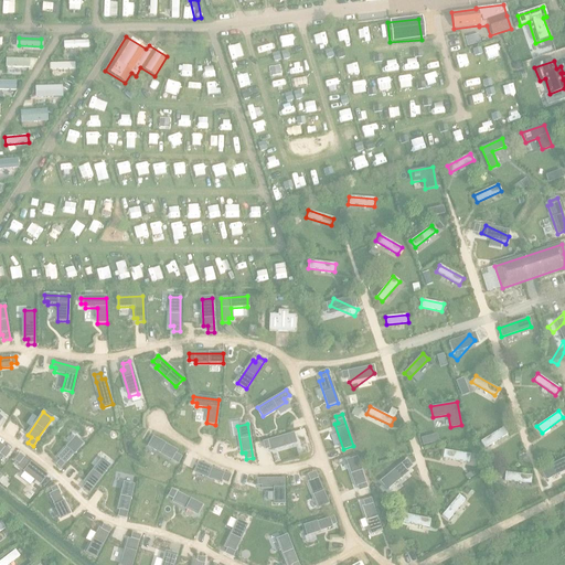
[(503,427),(480,441),(484,448),(508,434),(503,427)]
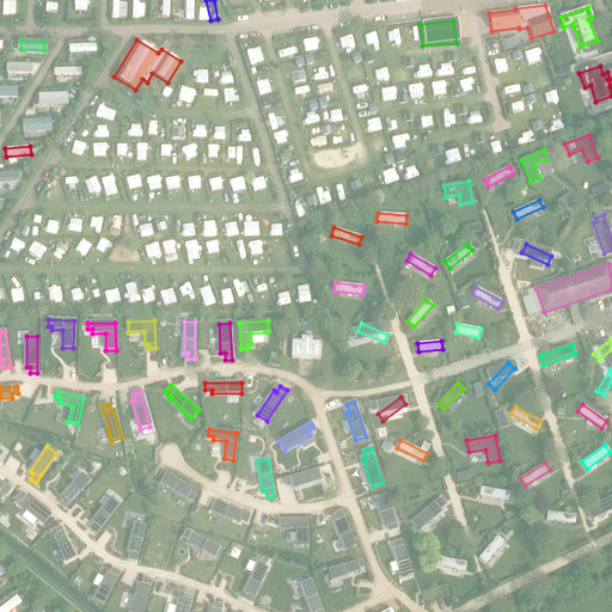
[(318,469),(285,478),(287,485),(293,484),(294,488),(320,479),(318,469)]
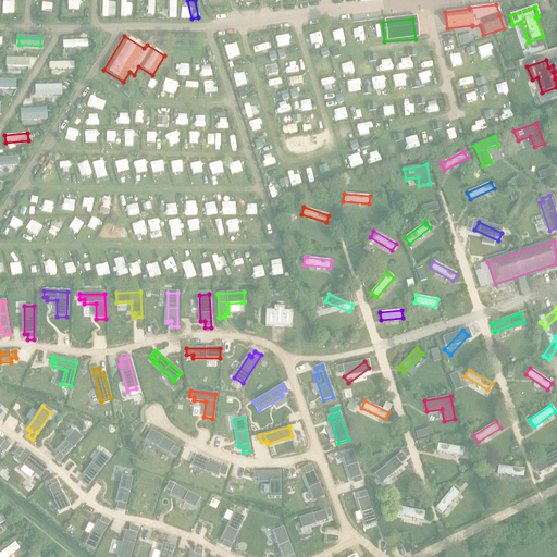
[(59,454),(54,458),(59,462),(82,437),(74,431),(57,452),(59,454)]
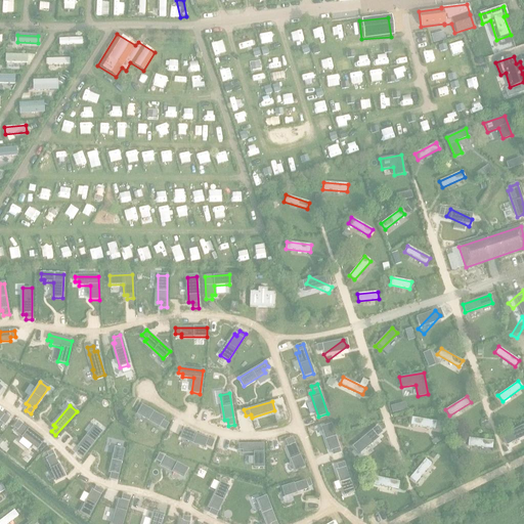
[(142,405),(137,415),(165,429),(168,424),(163,421),(164,419),(142,405)]
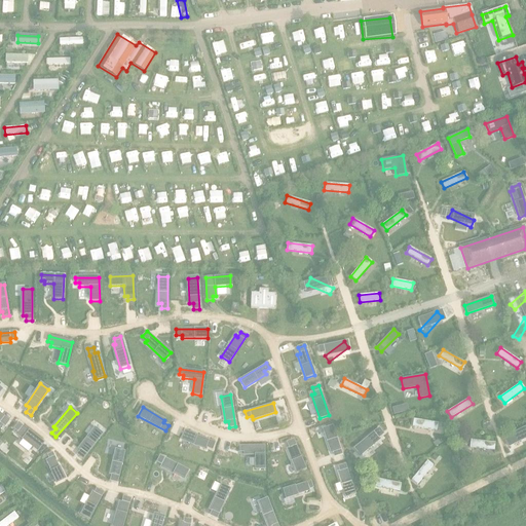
[(0,414),(0,422),(5,426),(9,421),(0,414)]
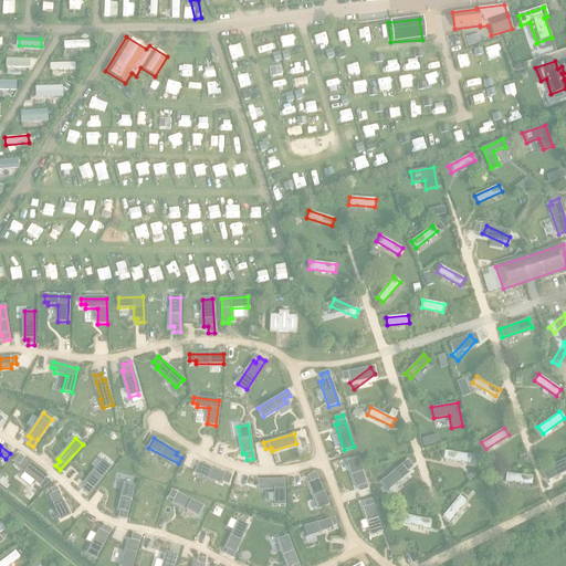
[(444,451),(443,459),(470,463),(471,456),(444,451)]
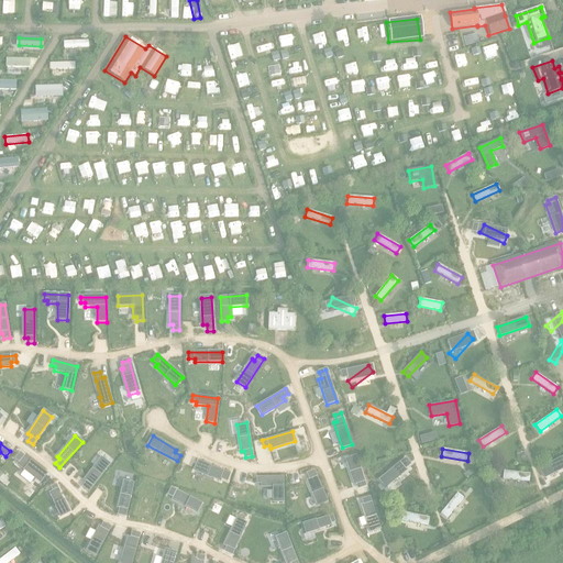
[(20,453),(15,459),(21,463),(19,465),(25,471),(20,477),(30,485),(35,478),(40,482),(46,474),(20,453)]
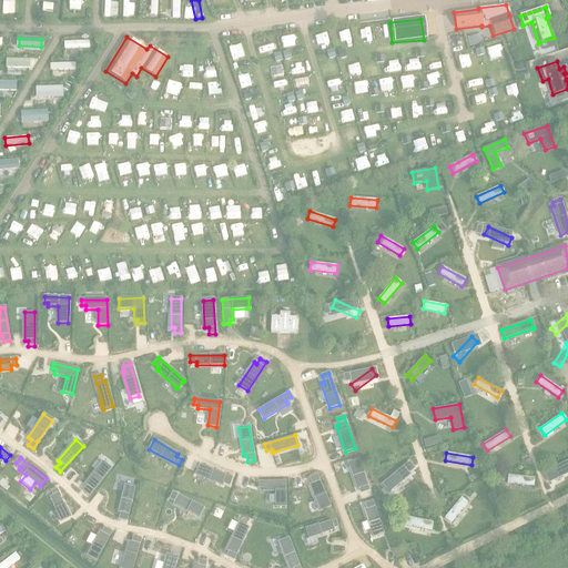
[(358,459),(348,463),(357,489),(361,488),(362,493),(368,490),(358,459)]
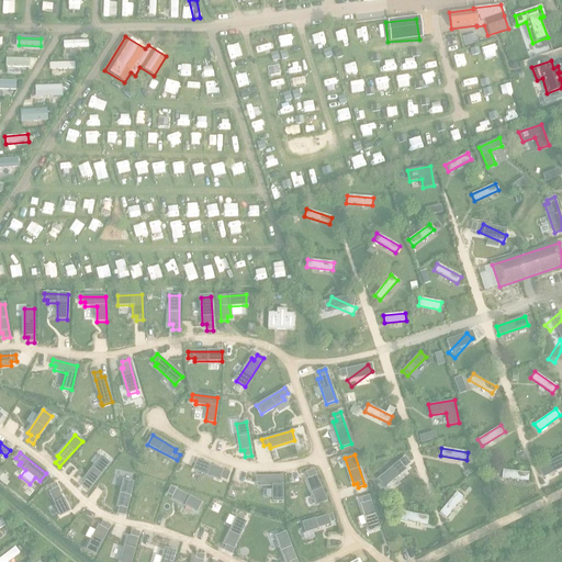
[(561,459),(559,457),(540,475),(546,481),(561,463),(561,459)]
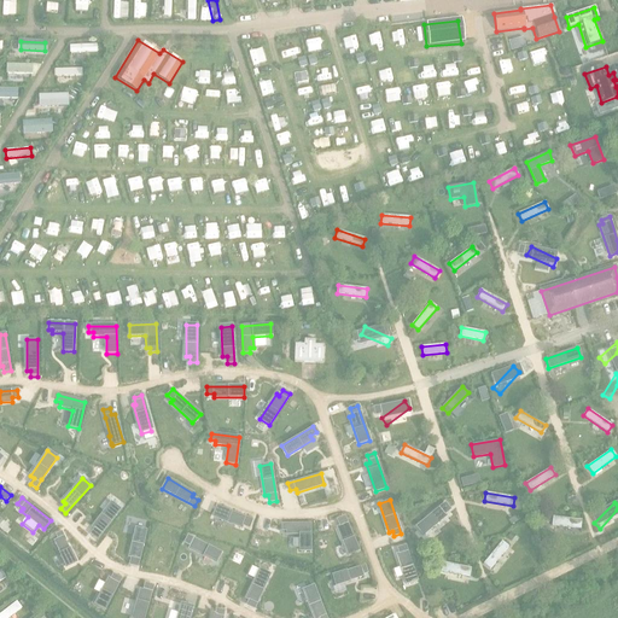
[(95,529),(91,535),(97,538),(103,531),(120,509),(111,503),(93,526),(95,529)]
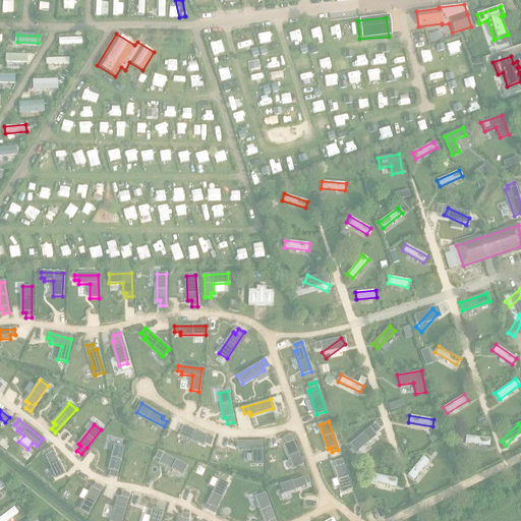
[(183,427),(179,436),(204,445),(205,442),(210,445),(213,439),(183,427)]
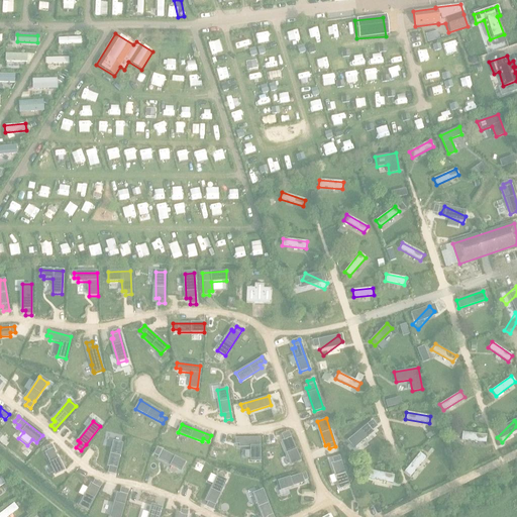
[(358,425),(346,446),(352,450),(365,429),(358,425)]
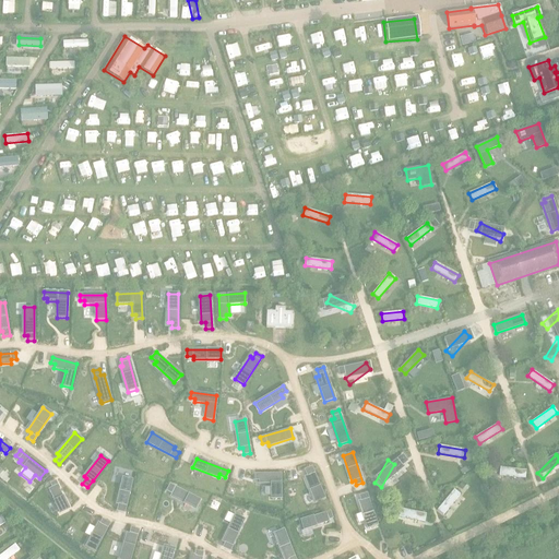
[(308,476),(305,477),(316,502),(324,499),(311,467),(306,471),(308,476)]
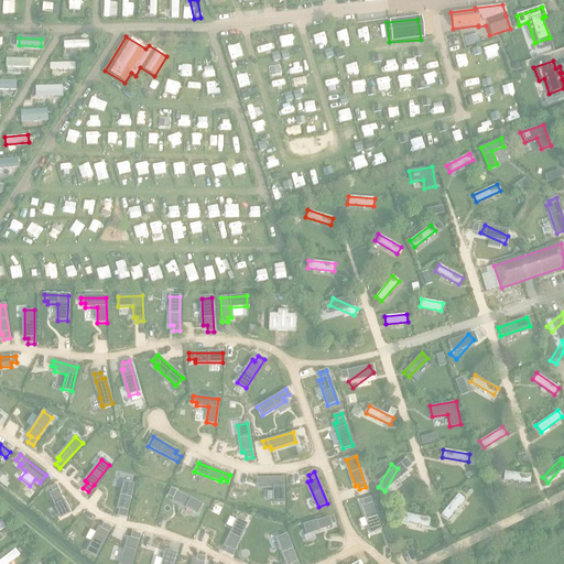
[(505,472),(503,479),(530,483),(531,475),(505,472)]
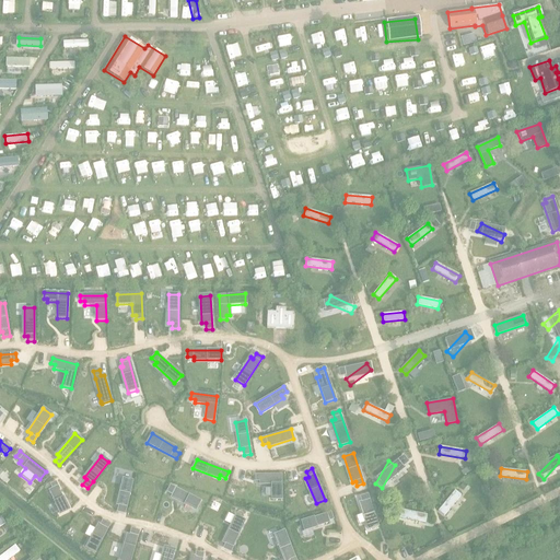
[(281,475),(255,475),(255,481),(259,481),(259,483),(266,483),(270,483),(271,500),(281,500),(281,475)]
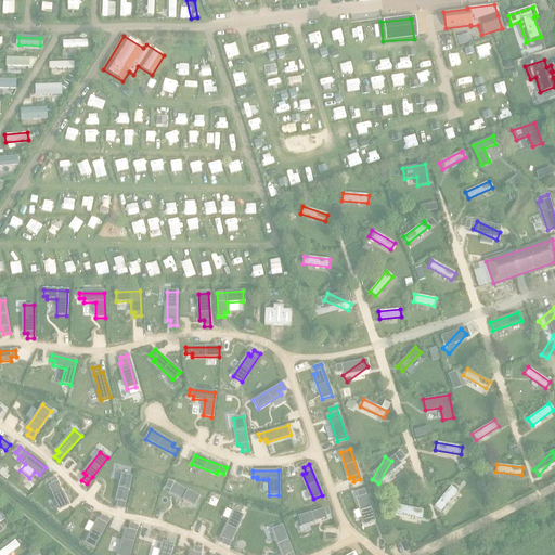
[(121,475),(115,501),(118,501),(117,507),(124,508),(131,477),(121,475)]
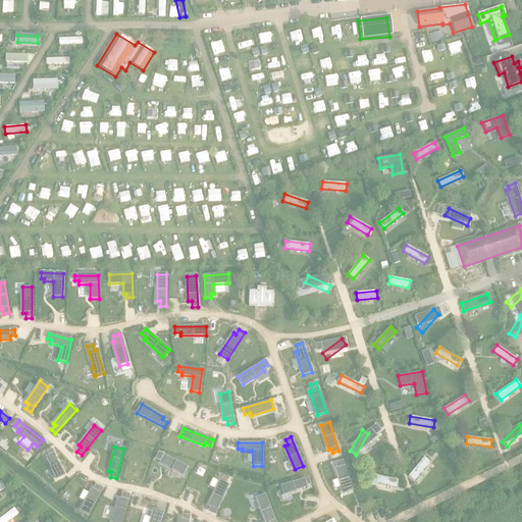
[(48,455),(45,457),(56,479),(64,475),(55,457),(56,457),(52,449),(46,452),(48,455)]
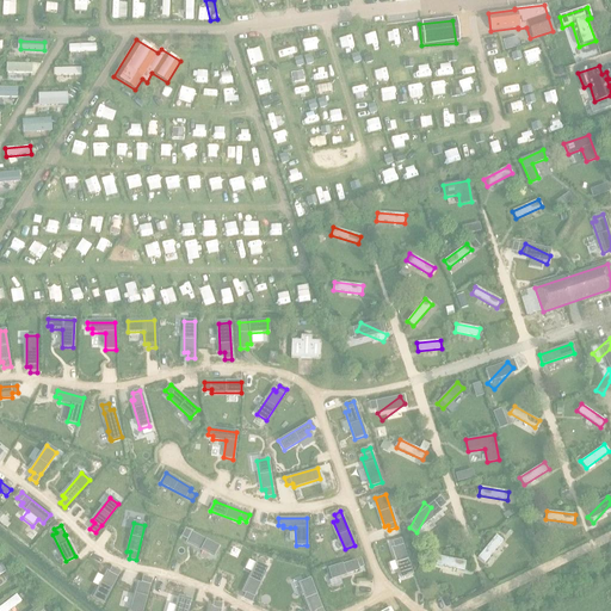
[(185,530),(181,536),(189,539),(186,543),(213,556),(217,547),(193,535),(185,530)]
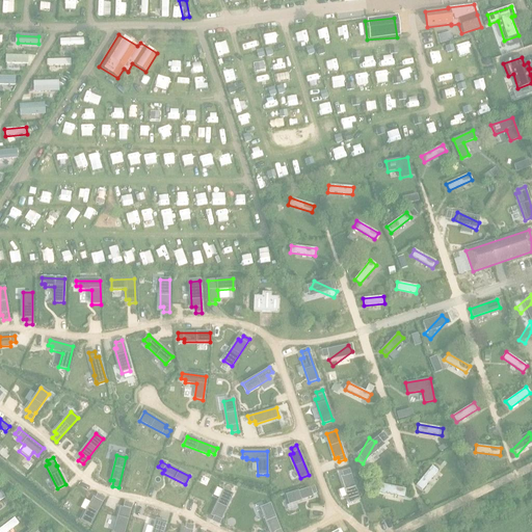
[(432,466),(416,485),(422,489),(437,471),(432,466)]
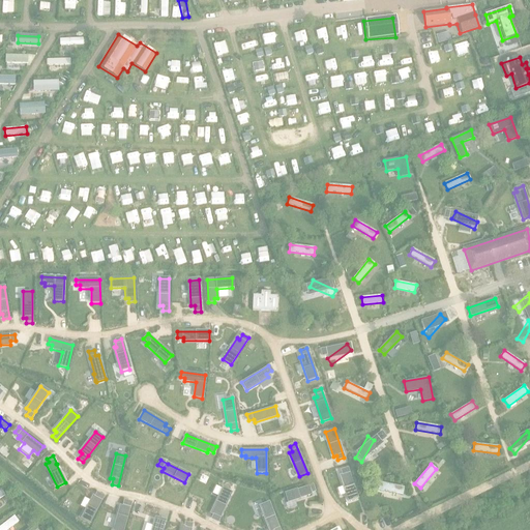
[(344,476),(341,477),(349,501),(357,498),(348,468),(342,470),(344,476)]
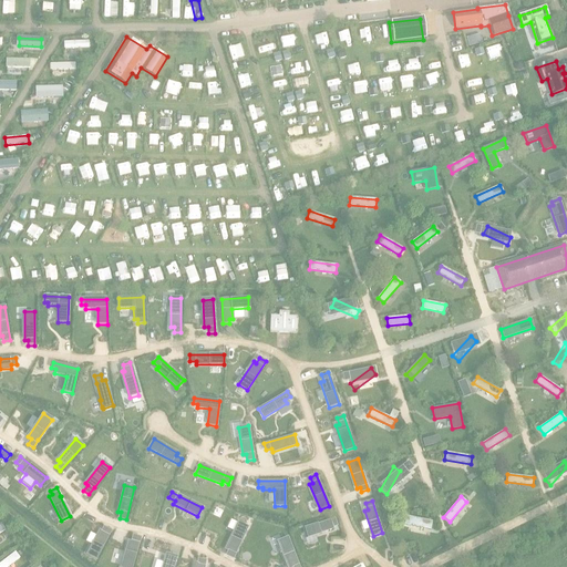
[(406,516),(404,524),(431,528),(432,522),(406,516)]
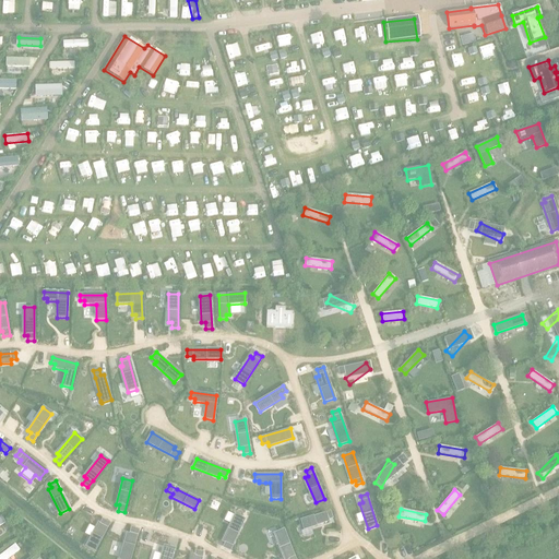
[(330,511),(300,520),(304,530),(329,522),(328,519),(332,518),(330,511)]
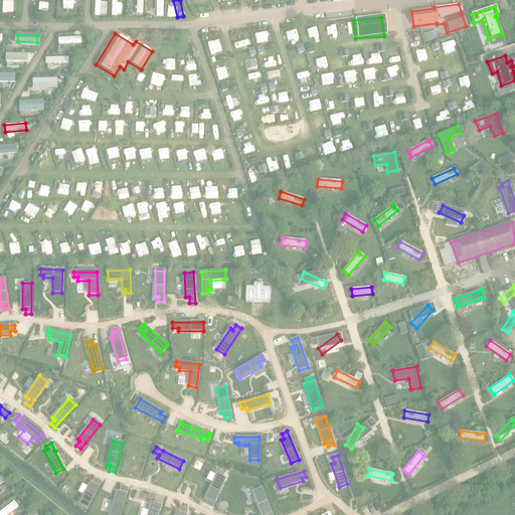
[(216,475),(205,498),(208,499),(205,504),(211,507),(224,479),(216,475)]
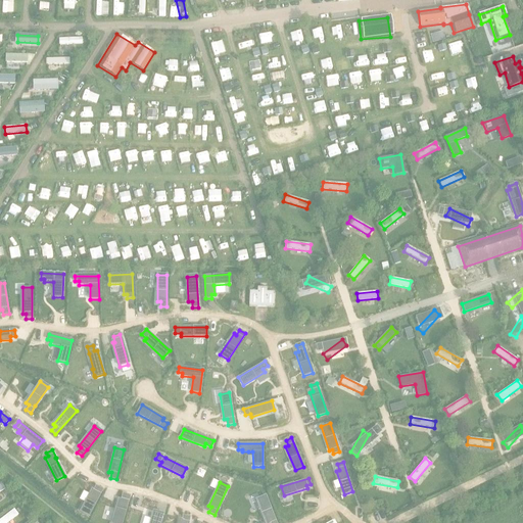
[(92,489),(80,513),(88,517),(102,489),(97,486),(94,491),(92,489)]
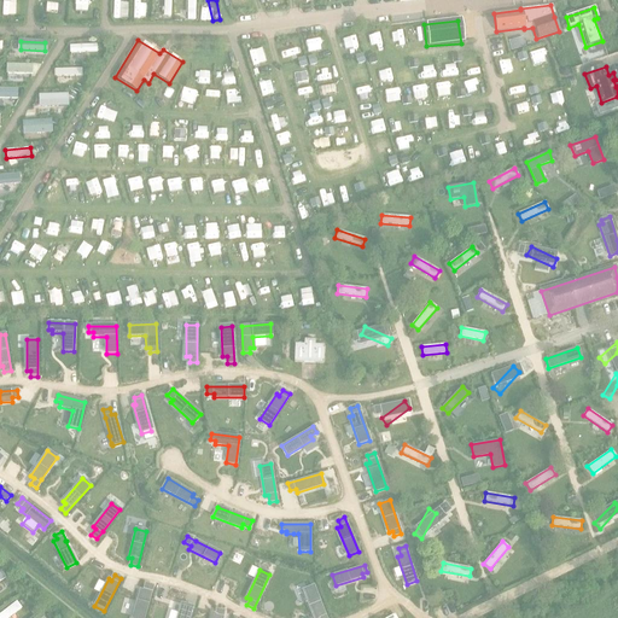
[(140,590),(132,617),(144,617),(153,587),(146,584),(144,592),(140,590)]
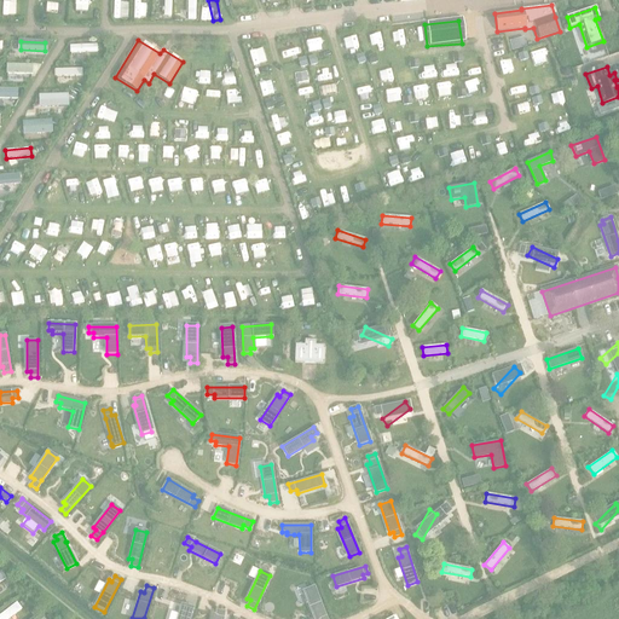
[(327,618),(314,586),(304,591),(314,618),(327,618)]
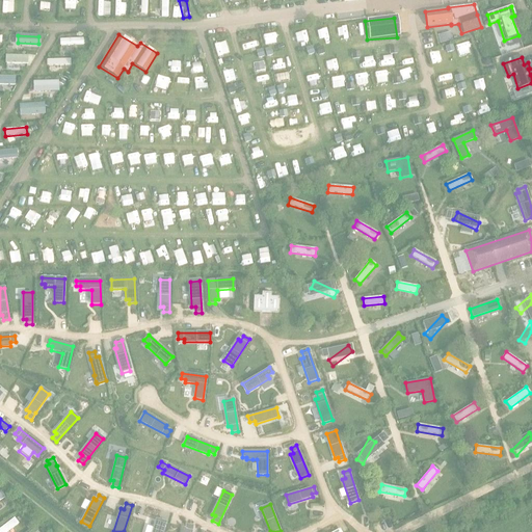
[(0,531),(7,531),(19,523),(15,517),(0,528),(0,531)]
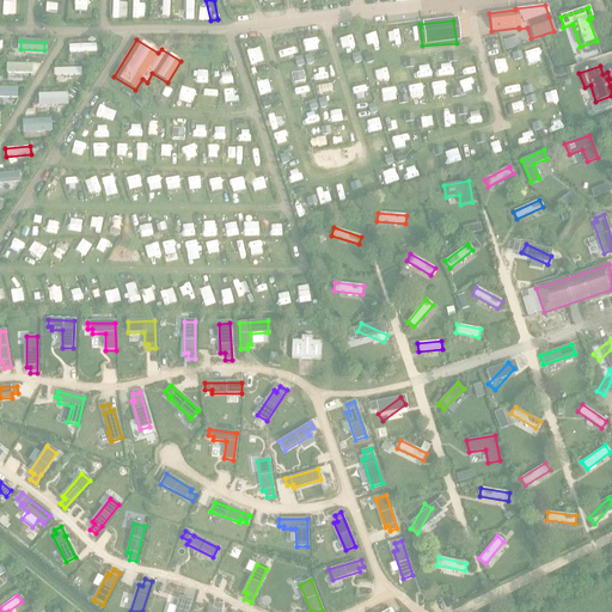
[(169,605),(165,611),(187,611),(190,601),(178,598),(176,607),(169,605)]
